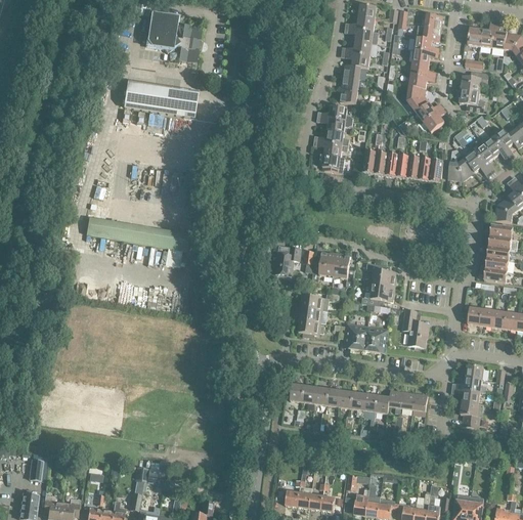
[(359,3),(358,15),(375,18),(376,5),(359,3)]
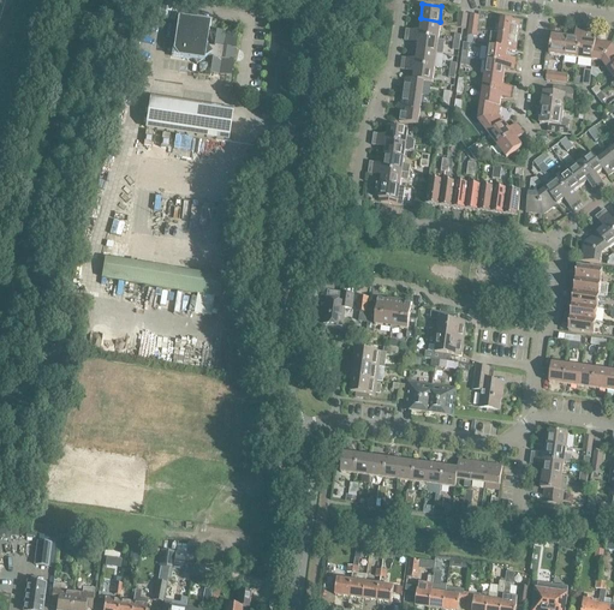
[(212,53),(209,69),(230,72),(232,57),(236,58),(238,45),(234,45),(237,29),(215,25),(213,42),(206,42),(209,18),(177,13),(171,52),(191,55),(196,60),(207,52),(212,53)]
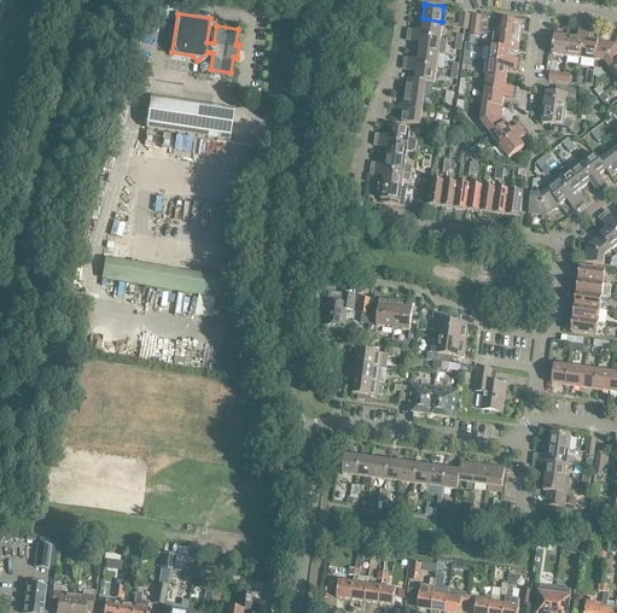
[(502,15),(500,29),(519,31),(522,17),(502,15)]
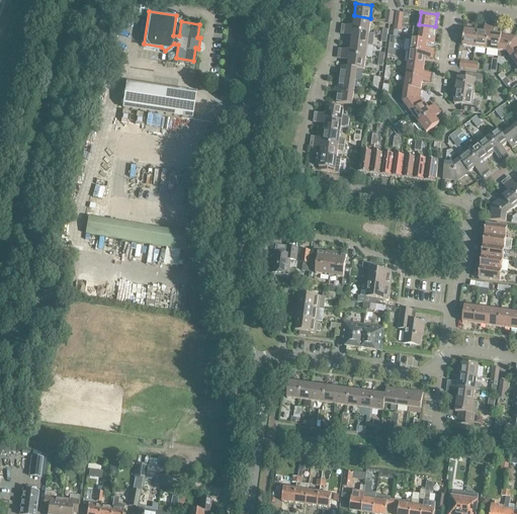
[(368,29),(370,18),(354,15),(353,22),(350,22),(349,27),(368,29)]
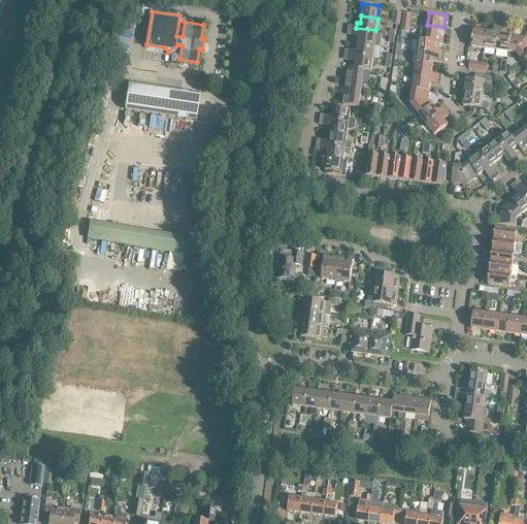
[(442,40),(443,27),(427,25),(421,24),(419,36),(435,38),(435,39),(442,40)]
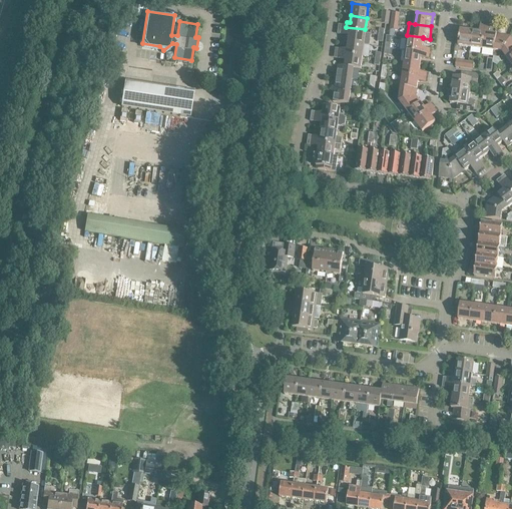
[(469,44),(472,28),(459,26),(457,42),(469,44)]
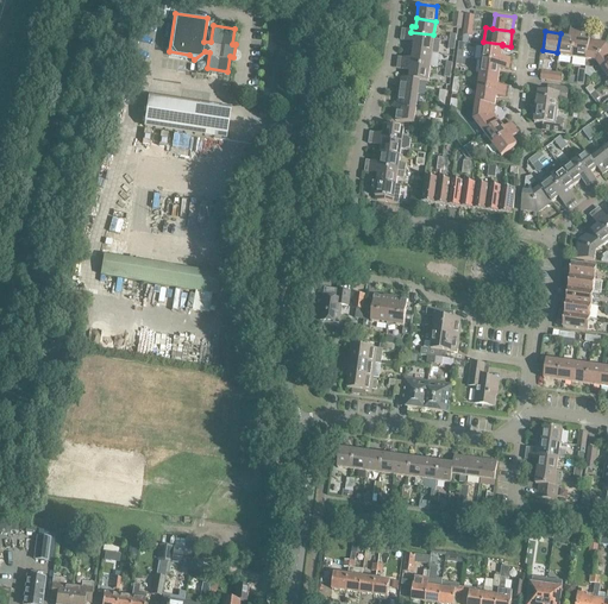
[(557,52),(571,54),(575,32),(569,31),(568,35),(561,33),(557,52)]
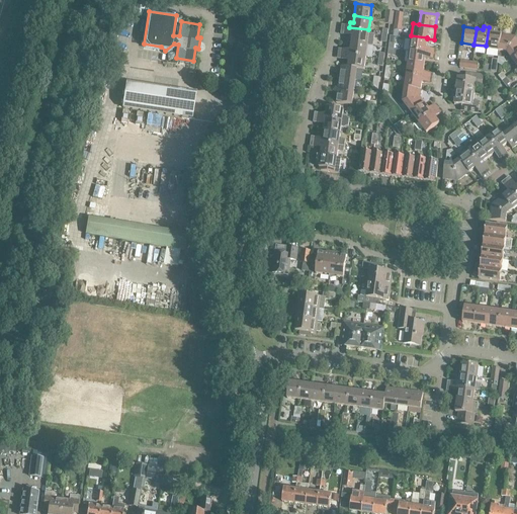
[(366,41),(368,29),(349,27),(349,32),(351,32),(350,39),(366,41)]
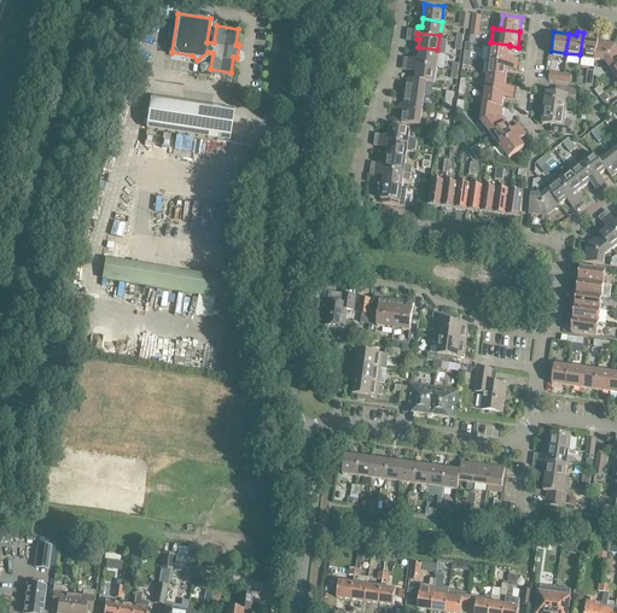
[(580,54),(594,57),(598,38),(588,36),(589,33),(583,33),(580,54)]
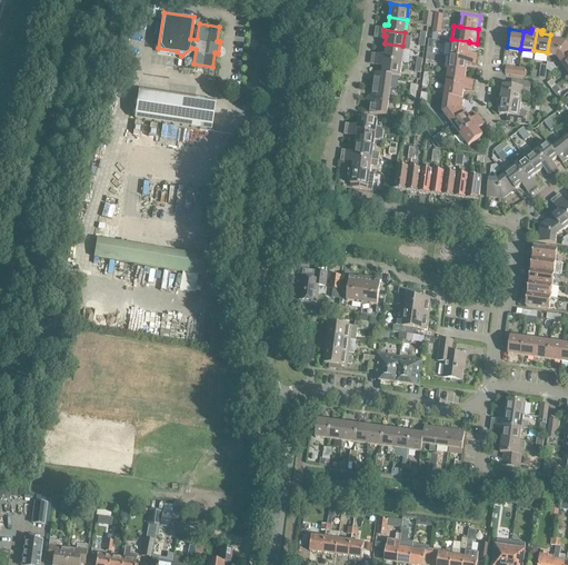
[(547,52),(556,53),(566,37),(550,35),(547,52)]
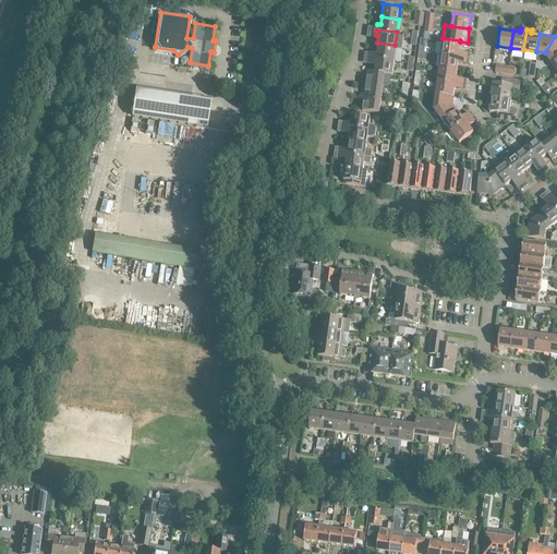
[(556,52),(556,38),(555,36),(545,52),(549,59),(554,56),(556,52)]
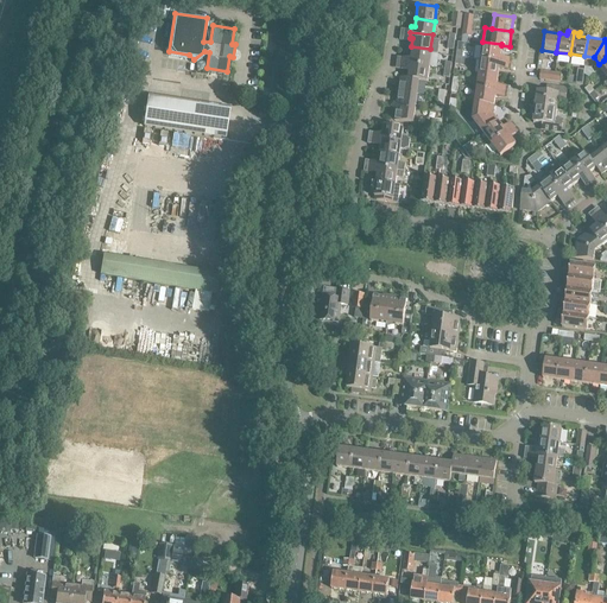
[(474,55),(480,56),(503,58),(503,54),(500,52),(501,45),(501,44),(482,42),(481,43),(475,43),(474,55)]
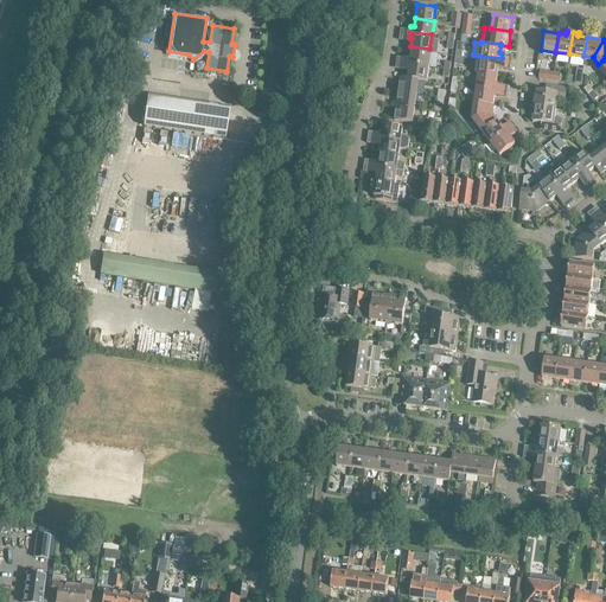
[(407,55),(406,61),(428,63),(429,49),(410,46),(409,55),(407,55)]
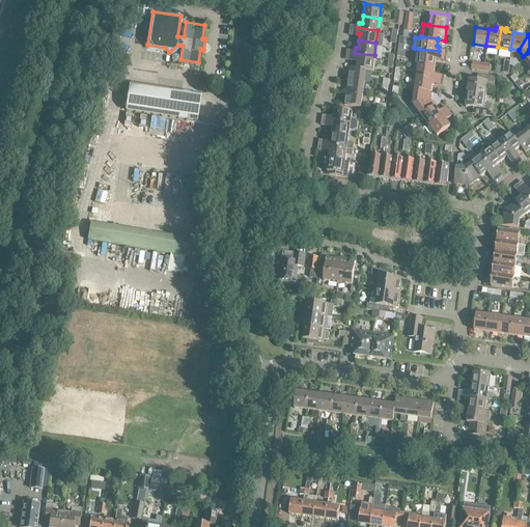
[(419,49),(417,61),(434,63),(435,56),(438,57),(439,51),(419,49)]
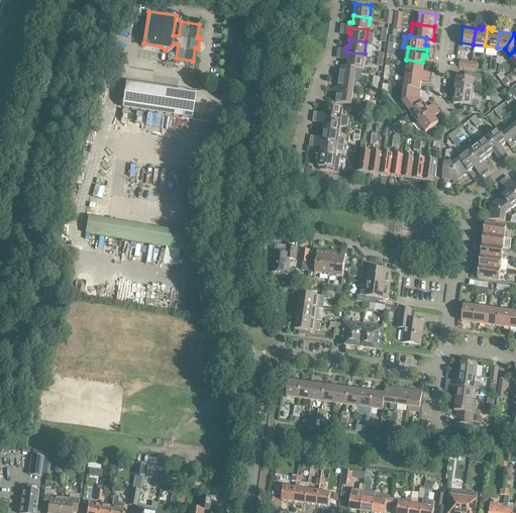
[(346,64),(355,65),(355,66),(363,66),(365,54),(345,52),(345,57),(347,57),(346,64)]
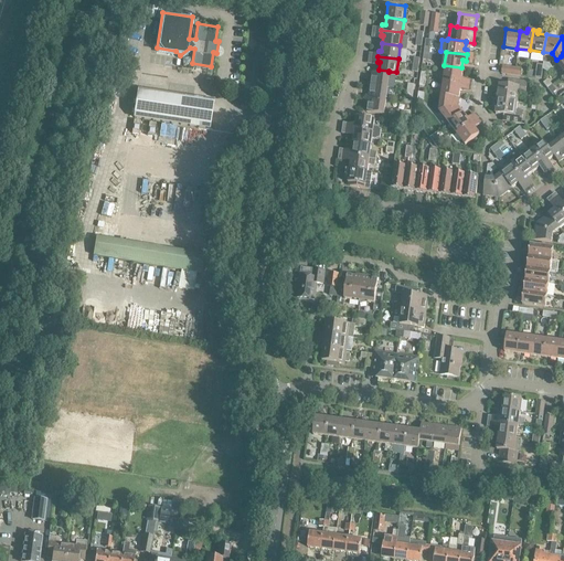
[(444,65),(443,77),(463,81),(464,75),(460,75),(461,67),(444,65)]
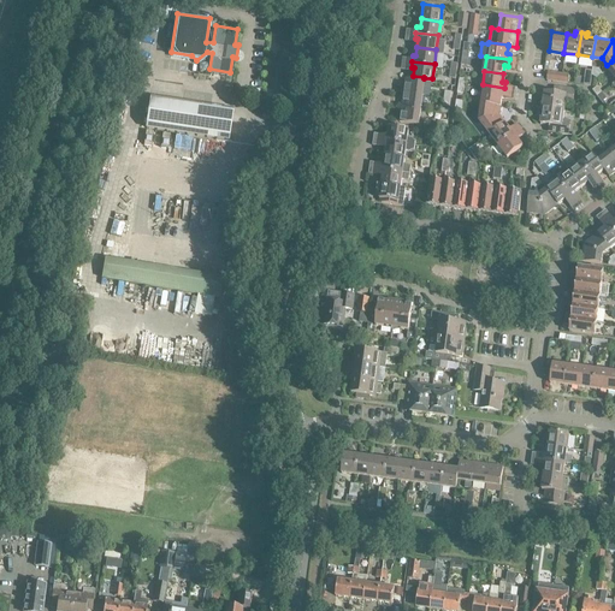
[(404,75),(402,89),(421,92),(424,78),(424,77),(413,76),(404,75)]
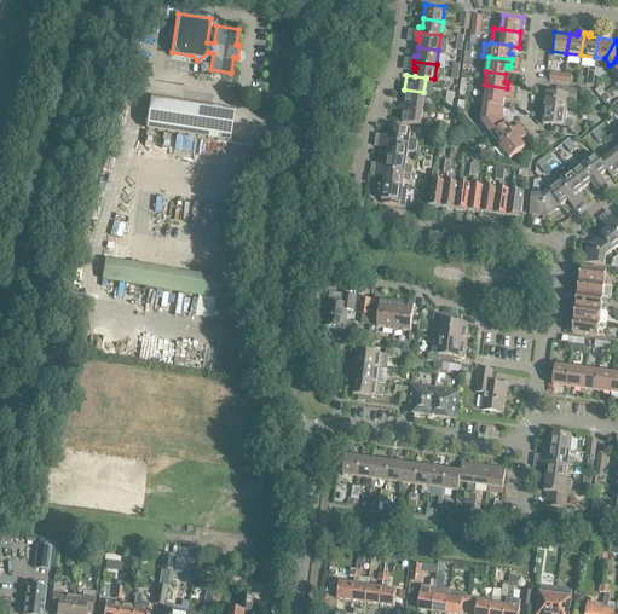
[(559,91),(547,90),(544,105),(566,108),(567,99),(575,100),(576,86),(560,84),(559,91)]
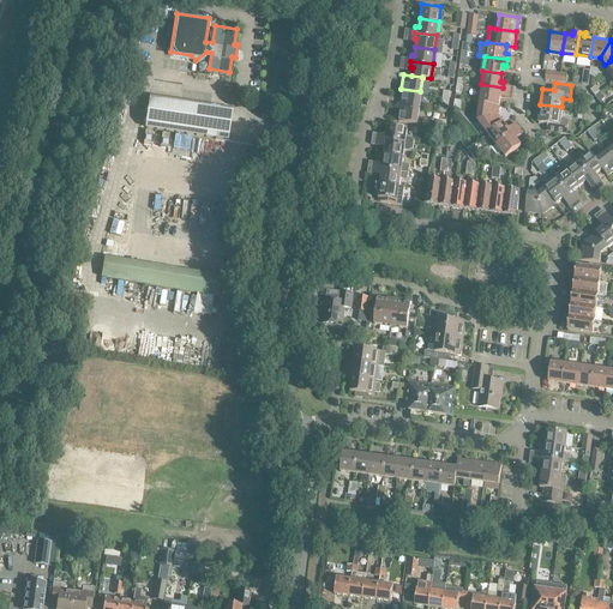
[(481,84),(479,100),(498,102),(499,94),(503,94),(503,88),(481,84)]
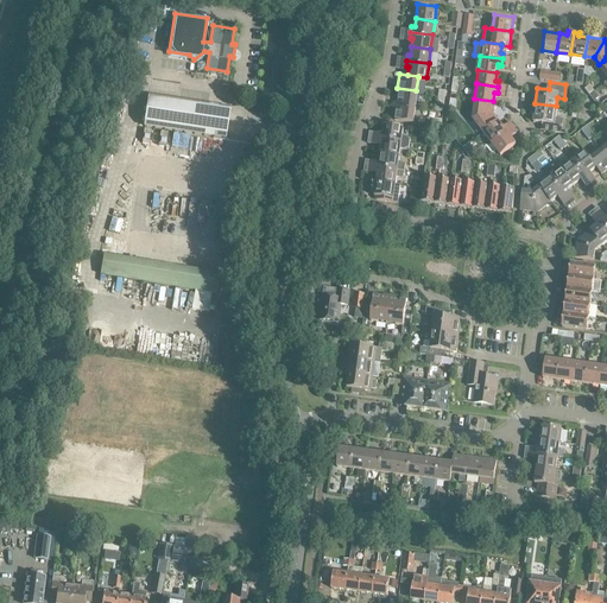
[(397,88),(396,102),(415,105),(416,90),(397,88)]
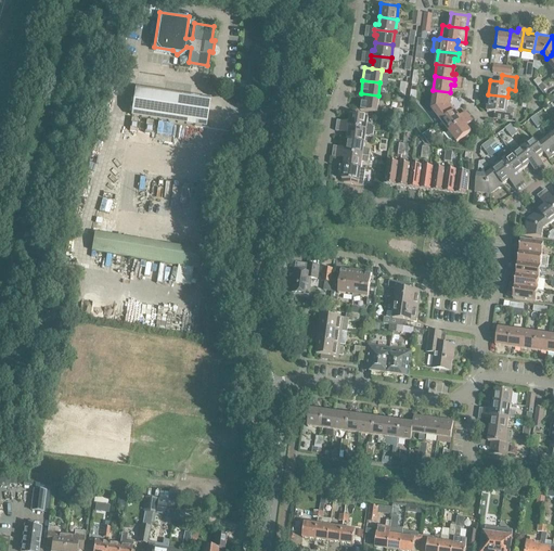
[(131,112),(204,123),(208,94),(136,84),(131,112)]
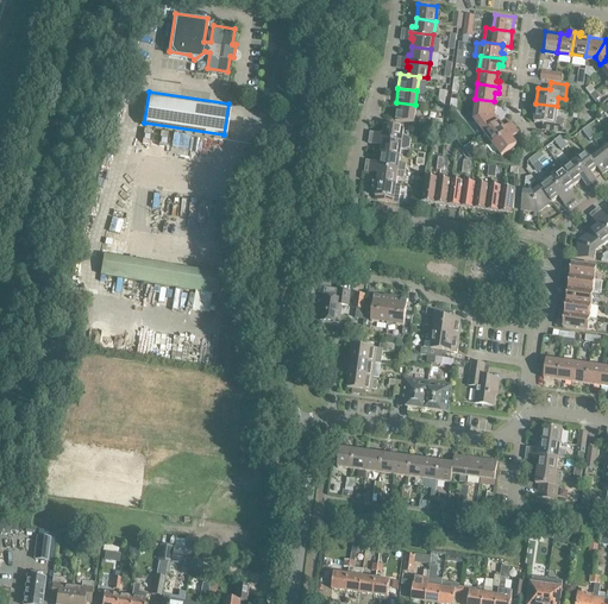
[(483,129),(499,117),(493,111),(494,101),(475,99),(472,115),(483,129)]
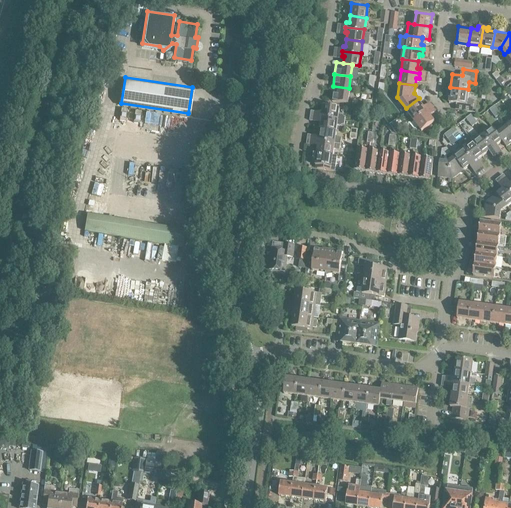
[(347,100),(349,88),(333,86),(331,98),(347,100)]
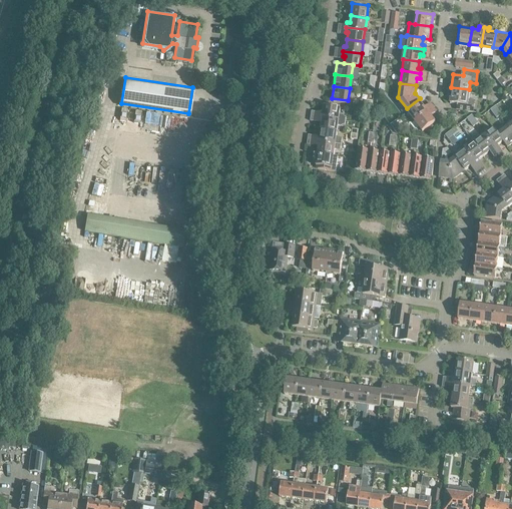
[(468,96),(469,89),(451,87),(449,99),(460,101),(459,107),(472,109),(474,97),(468,96)]
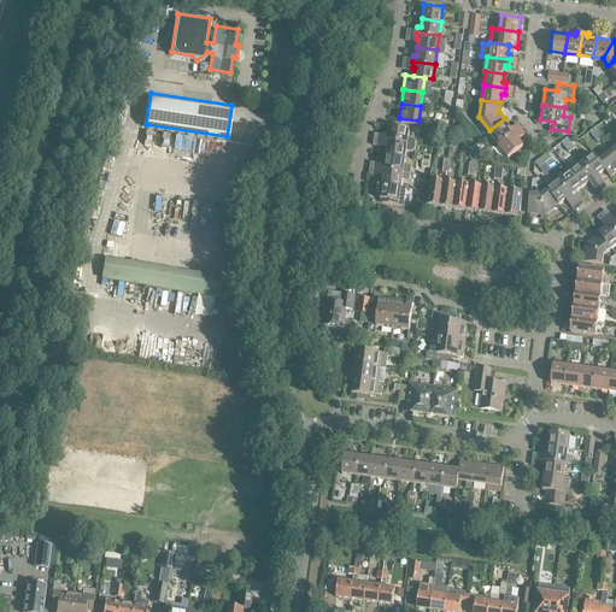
[(505,118),(490,130),(498,142),(521,125),(517,121),(510,125),(505,118)]
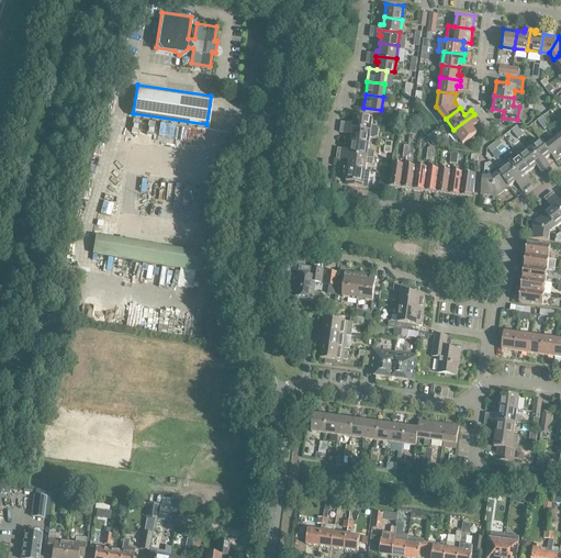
[(350,120),(349,124),(378,129),(379,124),(376,124),(376,122),(371,122),(372,114),(355,112),(354,120),(350,120)]
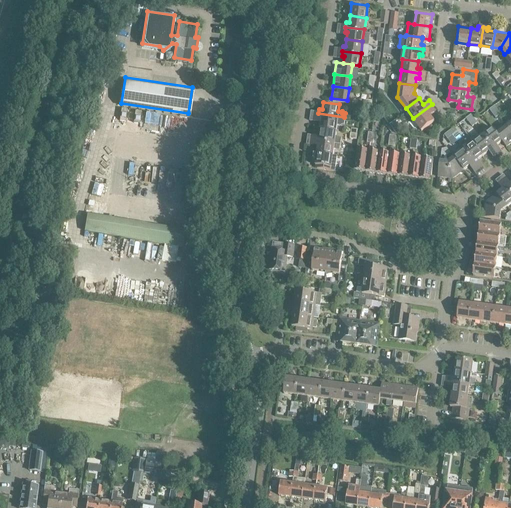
[(432,104),(413,118),(410,120),(413,124),(416,122),(421,128),(433,118),(429,112),(435,108),(432,104)]
